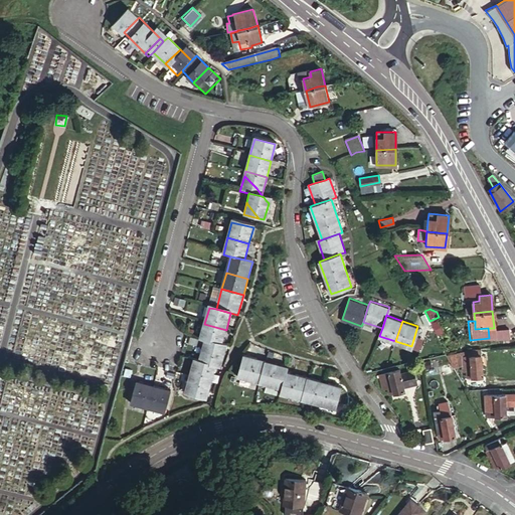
[(221,346),(226,330),(204,324),(200,341),(206,342),(221,346)]
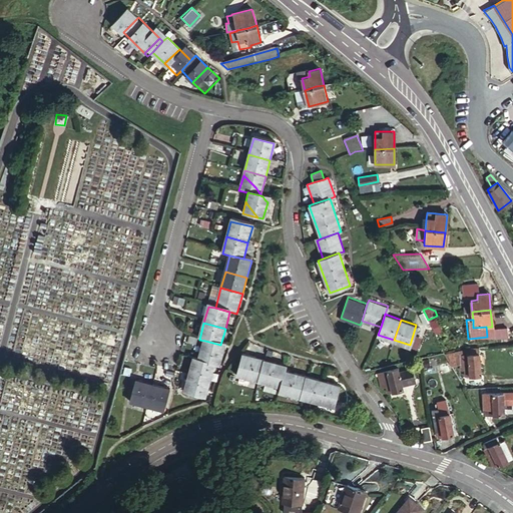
[(220,345),(205,341),(199,363),(215,367),(220,368),(226,347),(220,345)]
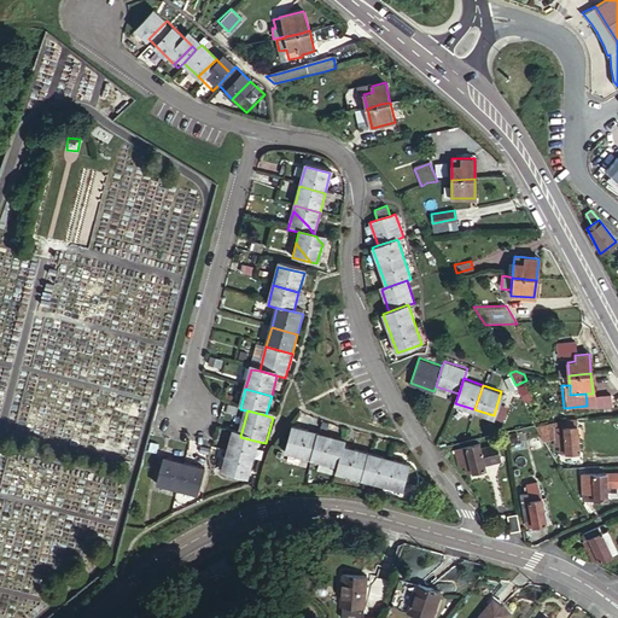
[(535,424),(534,424),(541,438),(553,437),(553,444),(558,444),(558,453),(578,452),(576,419),(535,424)]
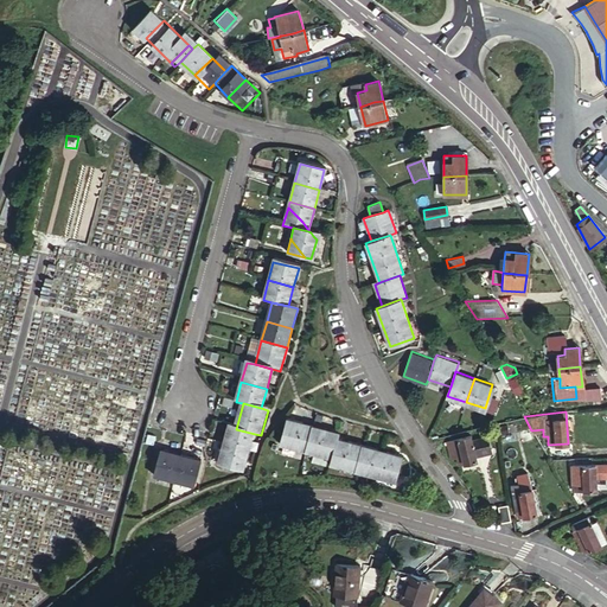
[(313,458),(320,434),(294,426),(287,449),(313,458)]
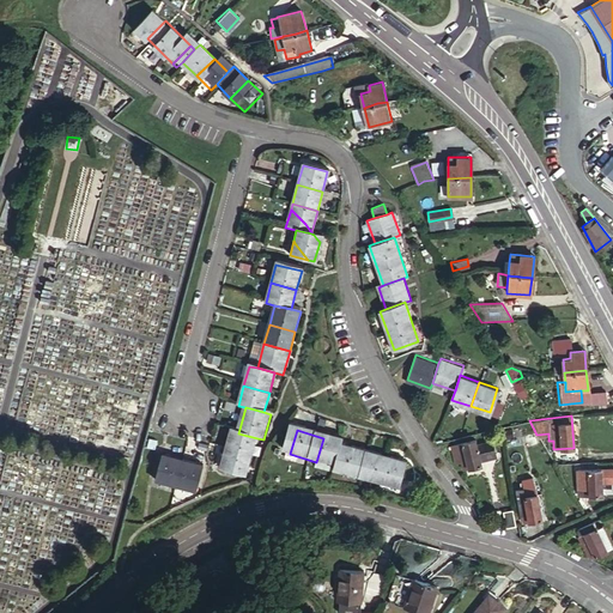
[(252,457),(258,438),(238,434),(231,431),(226,450),(252,457)]
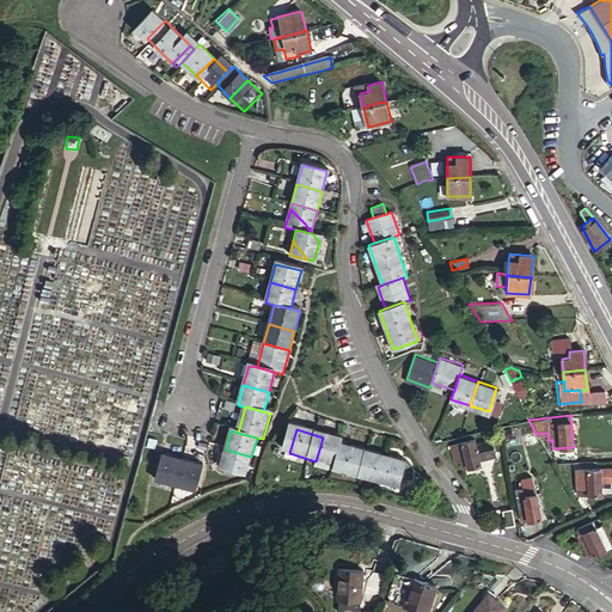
[(479,458),(475,440),(473,436),(448,444),(453,463),(460,460),(461,469),(481,464),(479,458)]
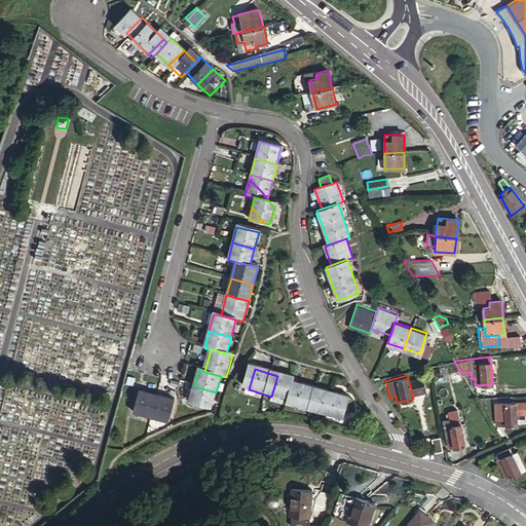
[(420,375),(408,378),(412,393),(424,390),(420,375)]
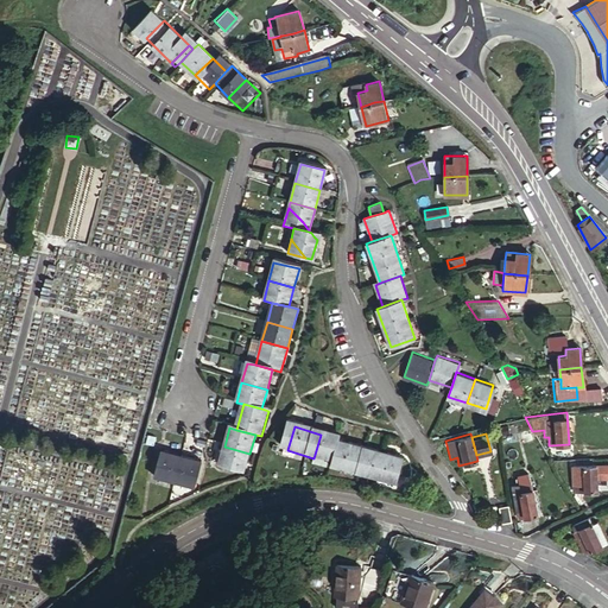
[(314,458),(337,466),(343,447),(346,442),(321,435),(314,458)]
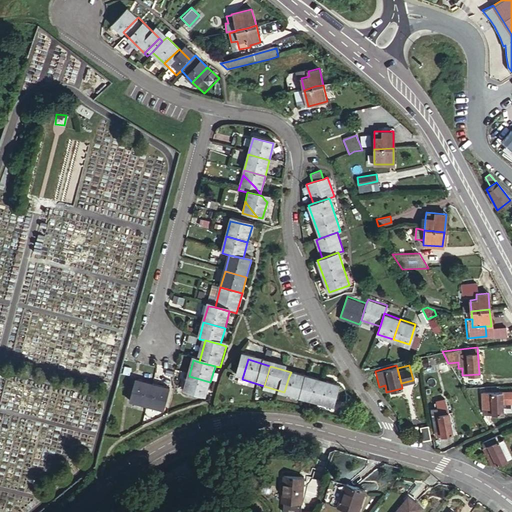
[(432,366),(423,368),(425,377),(434,376),(432,366)]
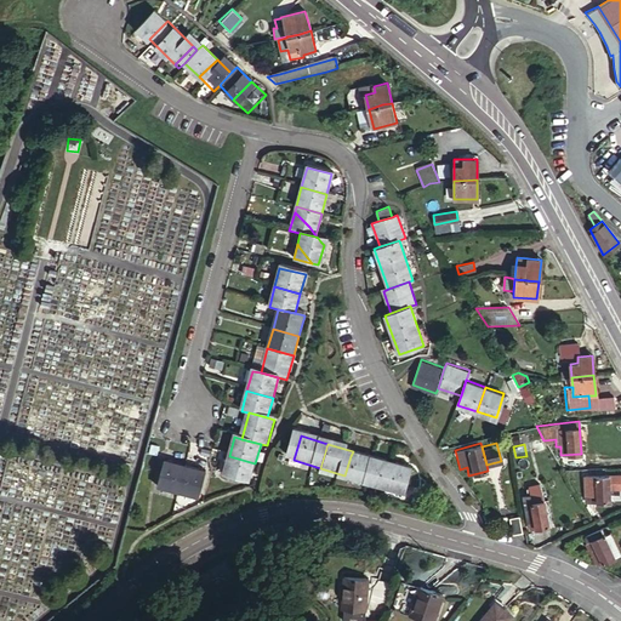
[(255,463),(229,456),(224,476),(250,483),(255,463)]
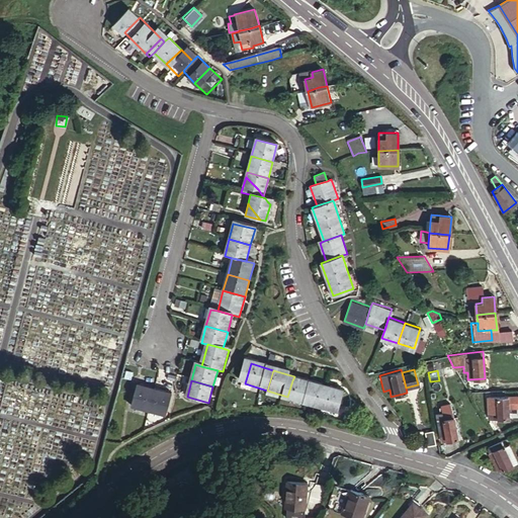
[(292,380),(287,397),(286,401),(308,407),(314,386),(292,380)]
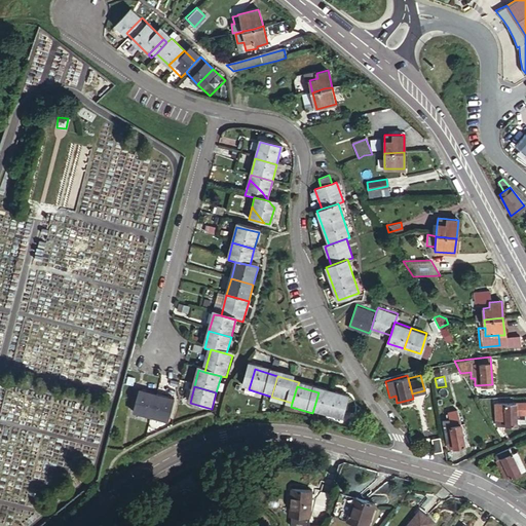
[(149,418),(155,397),(139,392),(133,414),(149,418)]
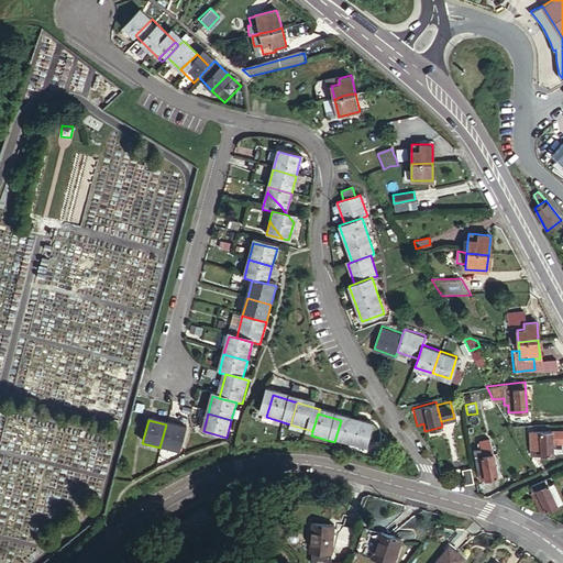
[(359,426),(341,420),(334,442),(352,449),(359,426)]
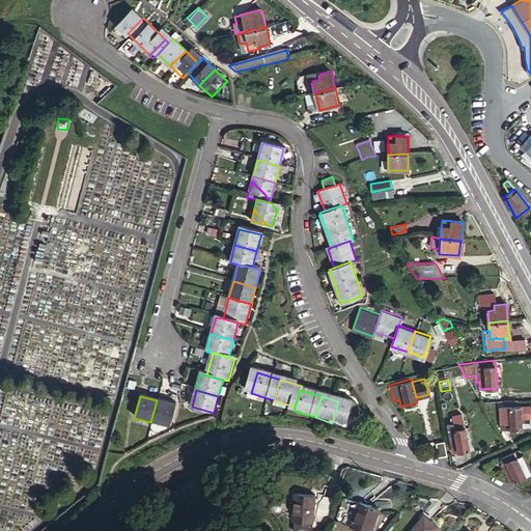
[(174,404),(157,400),(150,422),(168,426),(174,404)]
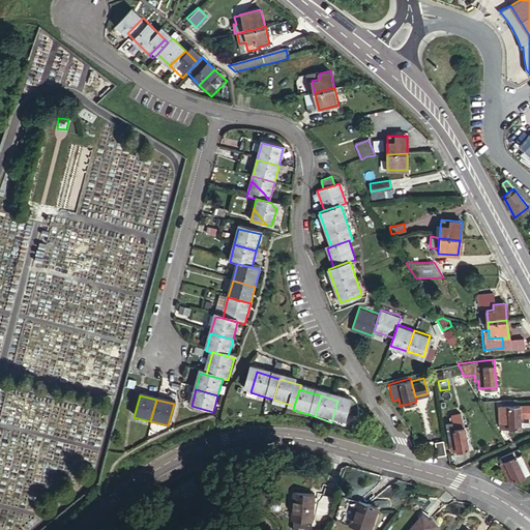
[(355,406),(337,401),(331,422),(349,428),(355,406)]
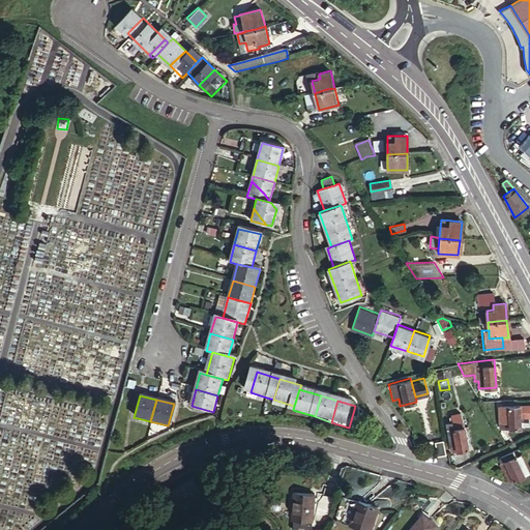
[(529,406),(499,404),(497,421),(502,422),(502,428),(517,429),(518,417),(529,417),(529,406)]
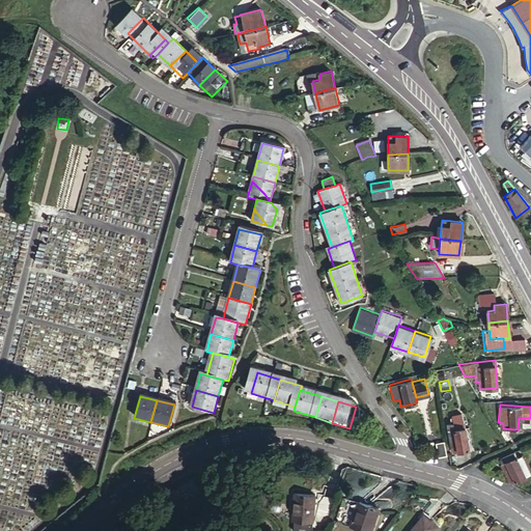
[(453,424),(446,425),(452,453),(468,450),(459,415),(451,416),(453,424)]
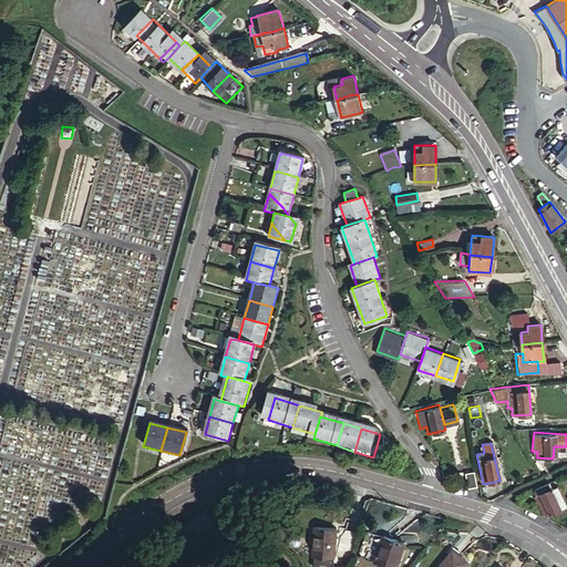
[(468,488),(478,487),(476,472),(466,473),(468,488)]
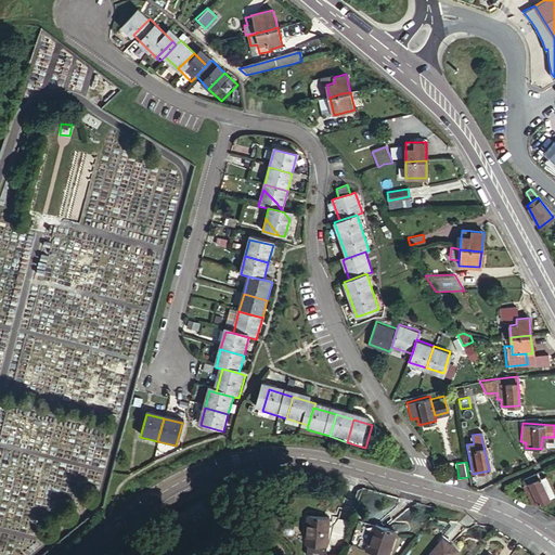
[(537,473),(520,480),(524,486),(539,477),(537,473)]
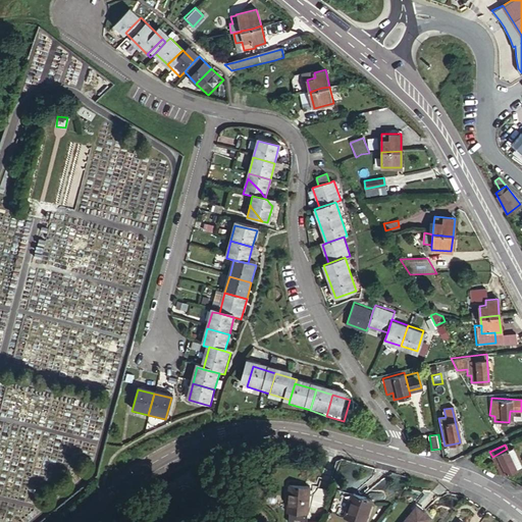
[(496,462),(491,463),(498,473),(501,472),(503,475),(517,467),(507,449),(492,457),(496,462)]
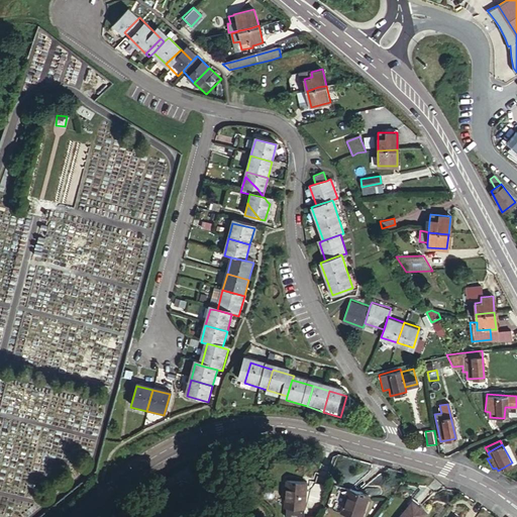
[(485,447),(482,448),(487,458),(491,457),(488,452),(485,447)]
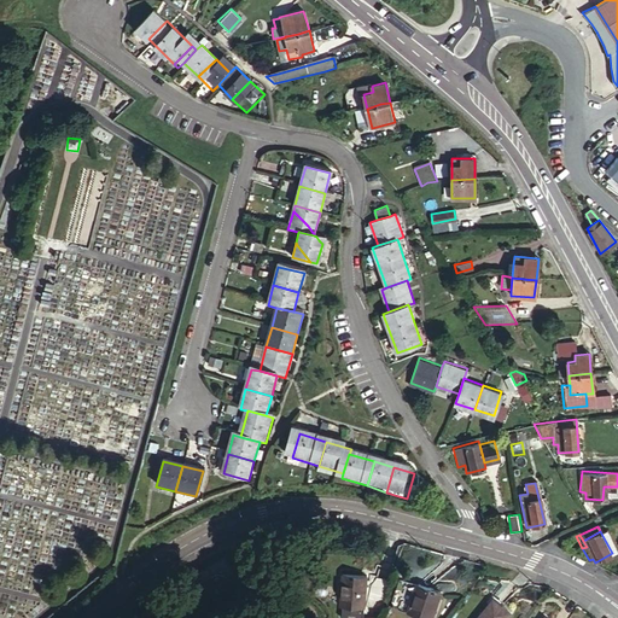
[(378,593),(383,571),(375,569),(369,592),(378,593)]
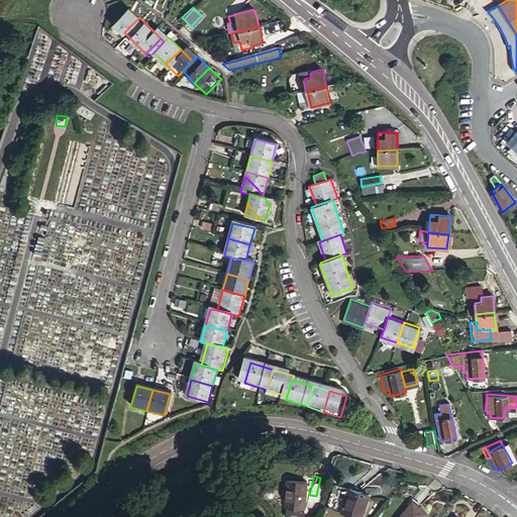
[(304,506),(305,481),(281,481),(281,494),(283,494),(283,507),(304,506)]
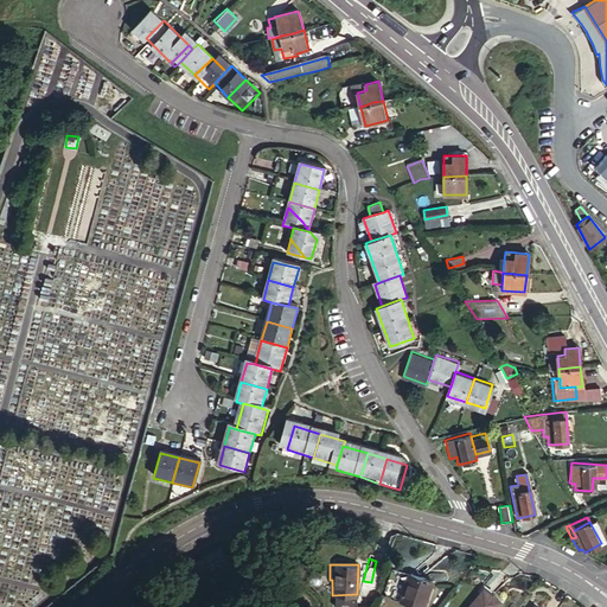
[(422,606),(430,579),(408,572),(400,599),(422,606)]
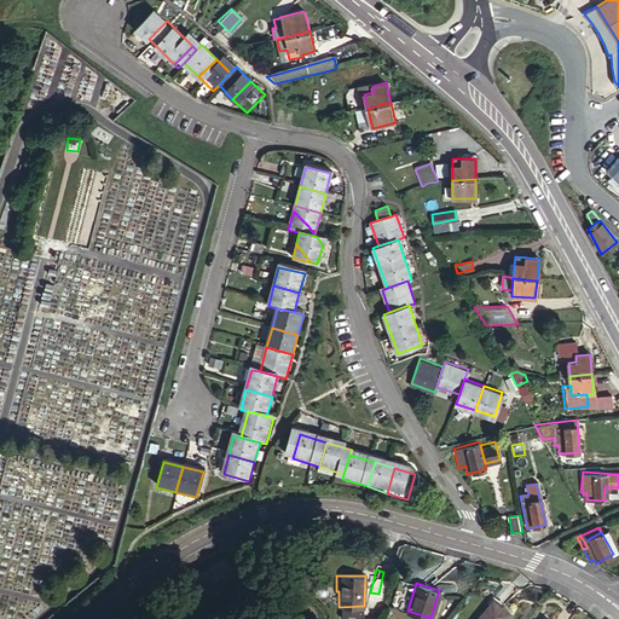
[(504,618),(510,613),(493,599),(476,618),(504,618)]
